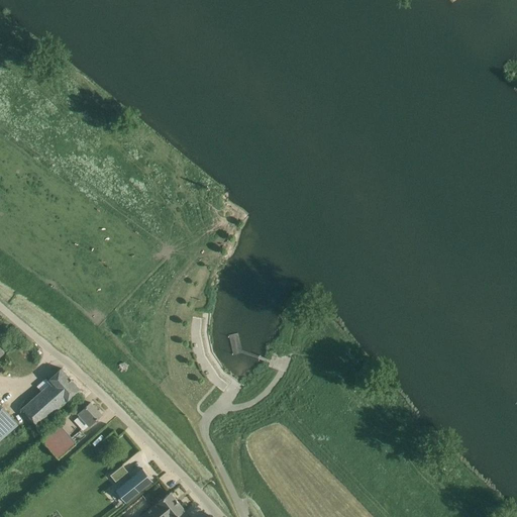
[(118,363),(116,365),(119,368),(116,371),(120,374),(122,371),(125,374),(127,372),(128,365),(124,360),(118,363)]
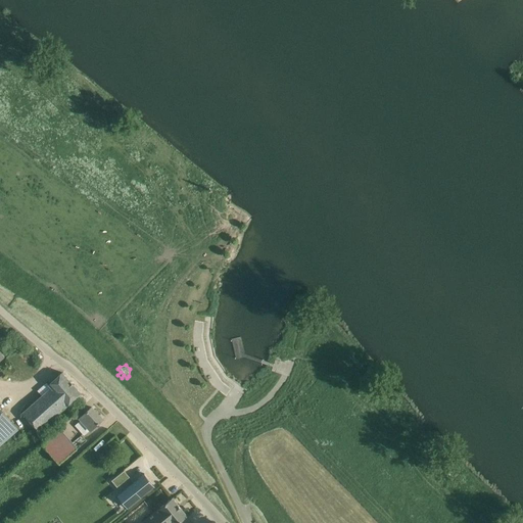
[(39,431),(81,394),(62,373),(49,385),(51,388),(22,414),(39,431)]
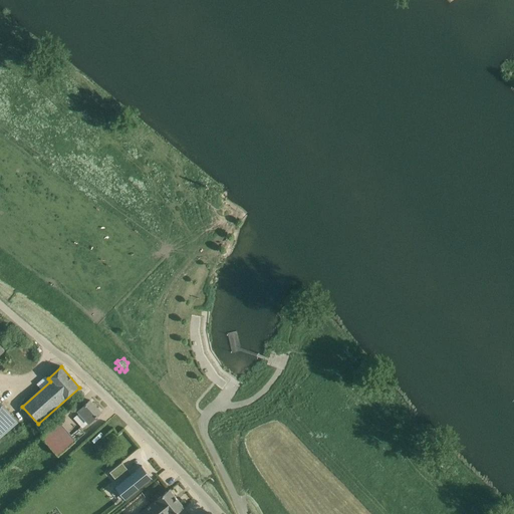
[(90,401),(78,412),(80,414),(74,419),(82,429),(88,423),(89,423),(101,413),(90,401)]
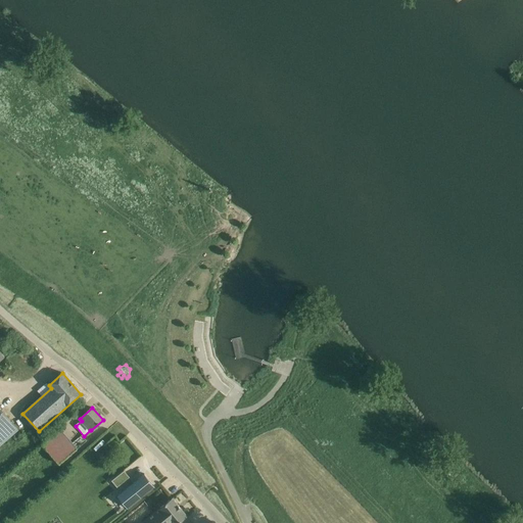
[(0,409),(0,444),(17,429),(0,409)]
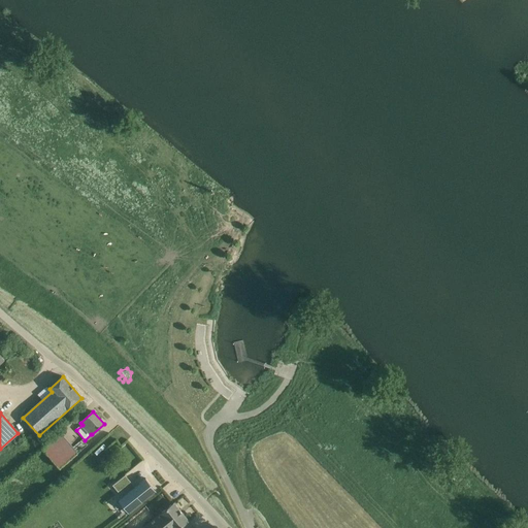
[(60,468),(77,454),(60,433),(42,449),(60,468)]
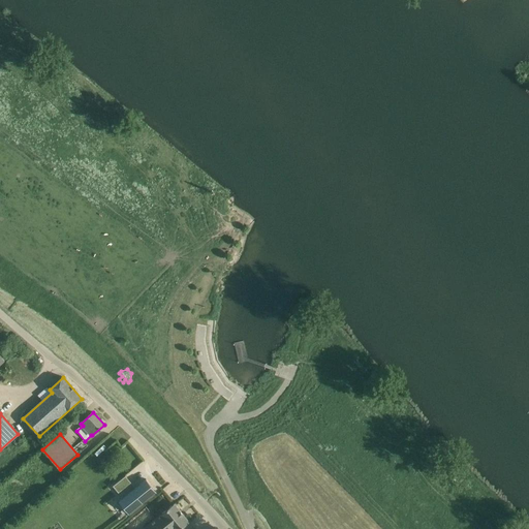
[(106,452),(96,461),(101,466),(111,457),(106,452)]
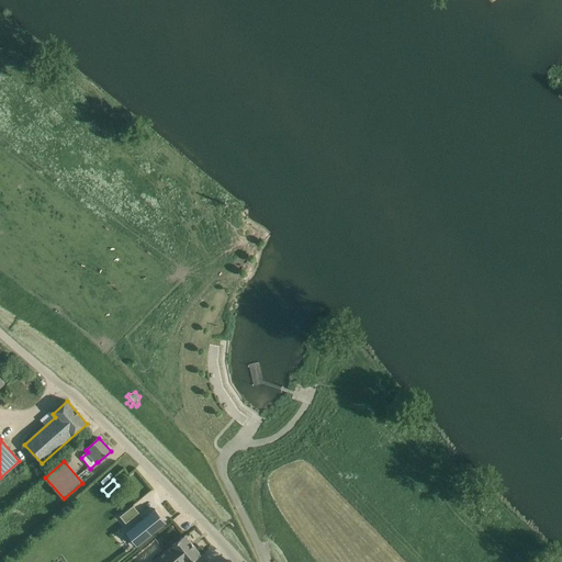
[(134,506),(120,517),(126,525),(139,514),(134,506)]
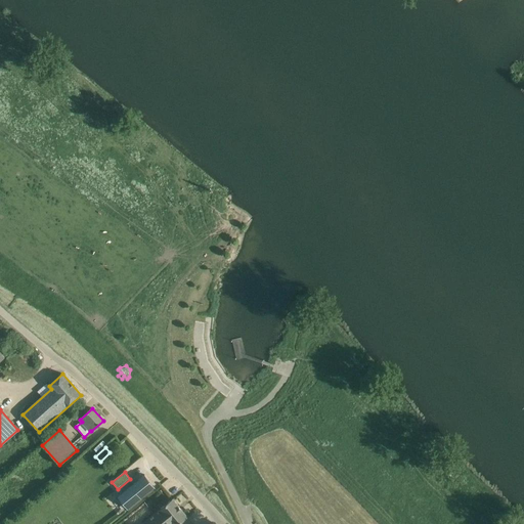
[(144,475),(118,496),(118,497),(121,495),(129,507),(127,509),(128,510),(155,487),(155,486),(154,487),(144,476),(145,476),(144,475)]
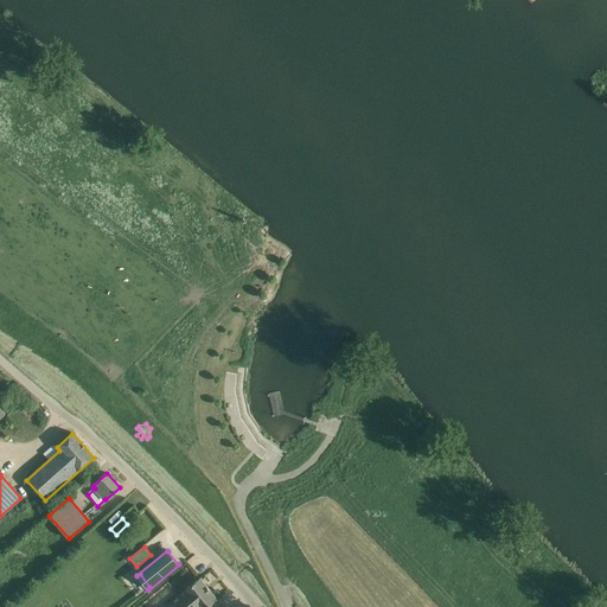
[(208,606),(217,600),(200,579),(164,606),(208,606)]
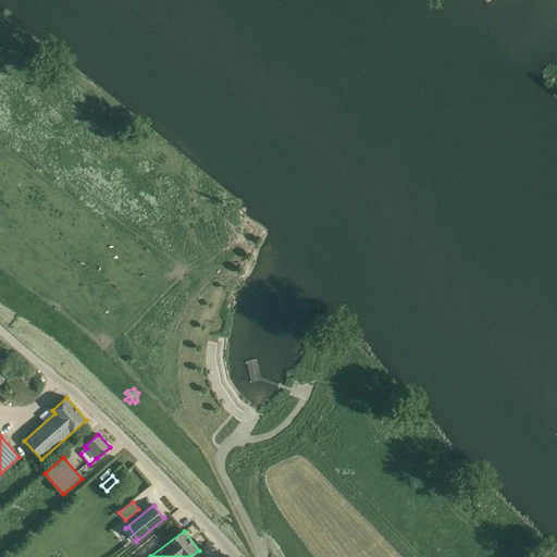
All buildings are outlined.
